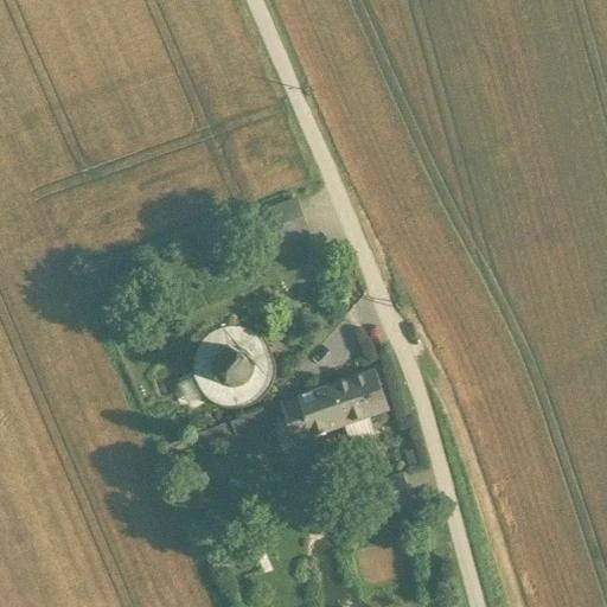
[(308,232),(296,203),(257,217),(273,256),(289,250),(286,241),(308,232)]
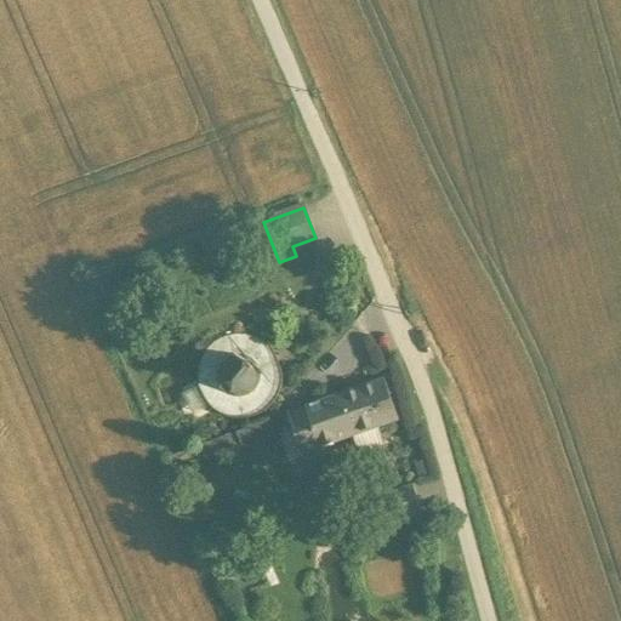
[(246,334),(237,334),(227,336),(218,340),(211,346),(205,353),(200,362),(198,371),(198,381),(200,389),(204,398),(210,406),(217,412),(226,416),(235,419),(244,419),(254,417),(262,412),(271,408),(277,399),(280,391),(283,382),(283,372),(280,363),(277,354),(271,347),(263,341),(255,336),(246,334)]
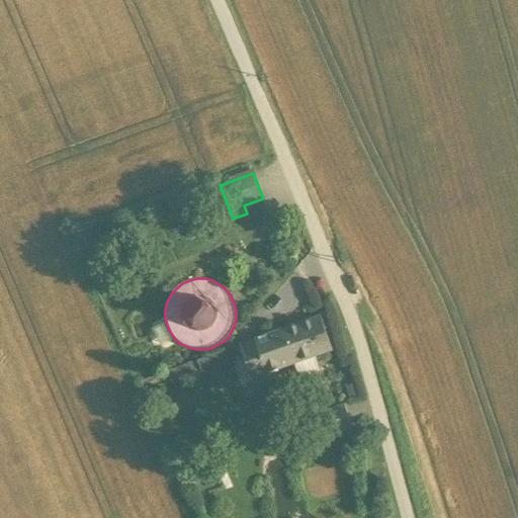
[(321,317),(282,330),(295,364),(296,363),(316,357),(333,351),(321,317)]
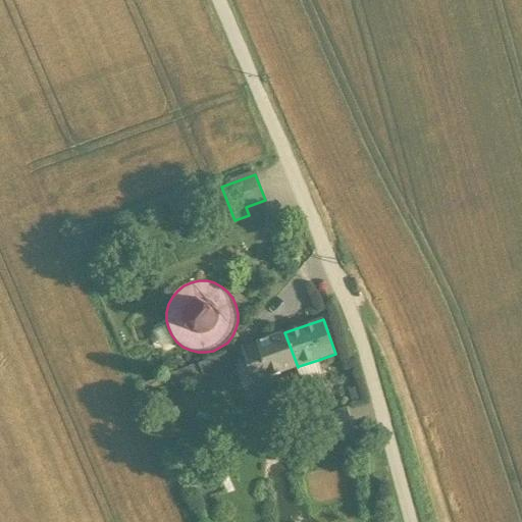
[(259,346),(243,352),(247,362),(256,387),(273,381),(272,375),(298,367),(284,332),(258,342),(259,346)]
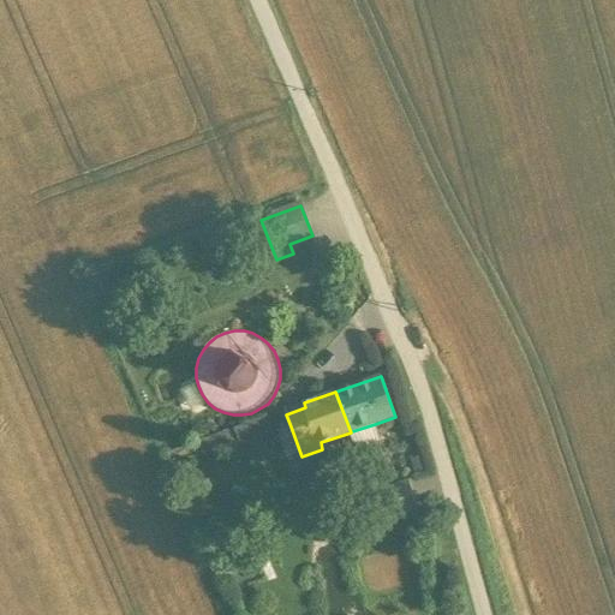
[(240,446),(273,434),(267,417),(234,429),(240,446)]
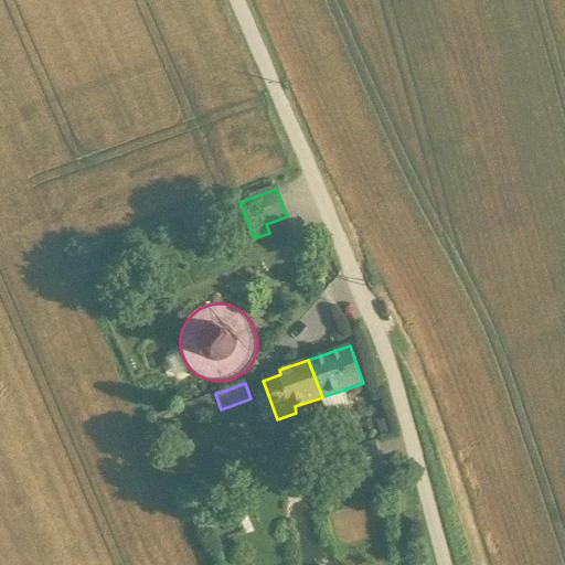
[(344,390),(323,396),(329,412),(350,404),(344,390)]
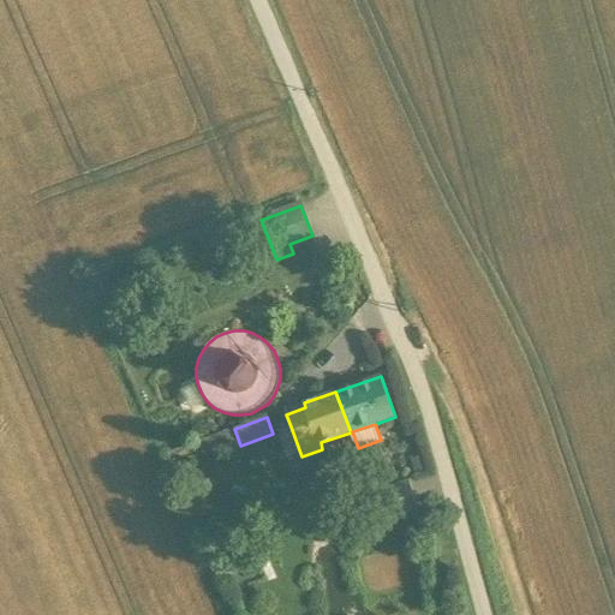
[(284,463),(302,457),(291,427),(273,434),(284,463)]
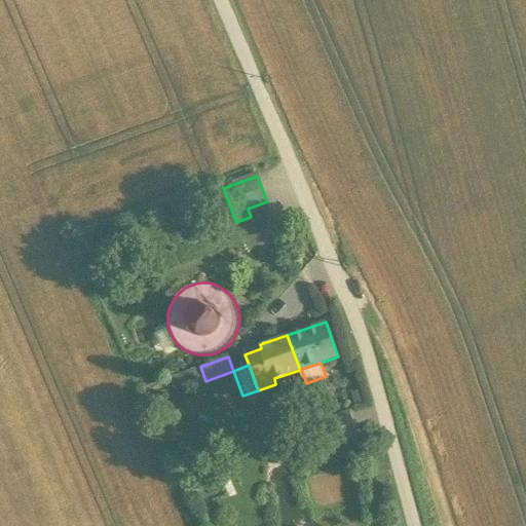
[(358,435),(351,411),(318,420),(325,444),(358,435)]
